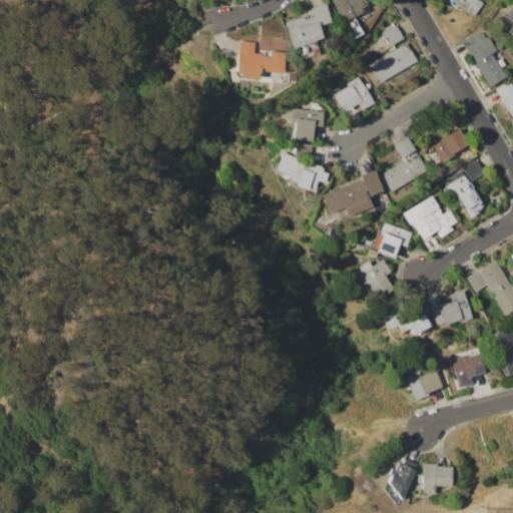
[(331,0),(365,0),(368,5),(362,8),(364,13),(354,17),(363,33),(353,38),(344,22),(343,22),(331,0)]
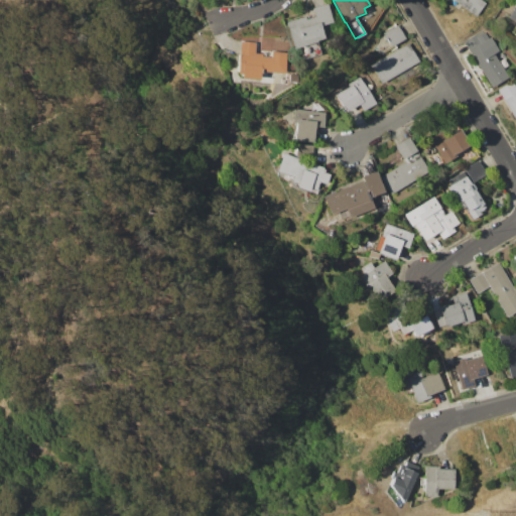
[(482,0),(486,2),(477,16),(470,12),(469,13),(461,8),(459,10),(444,0),(482,0)]
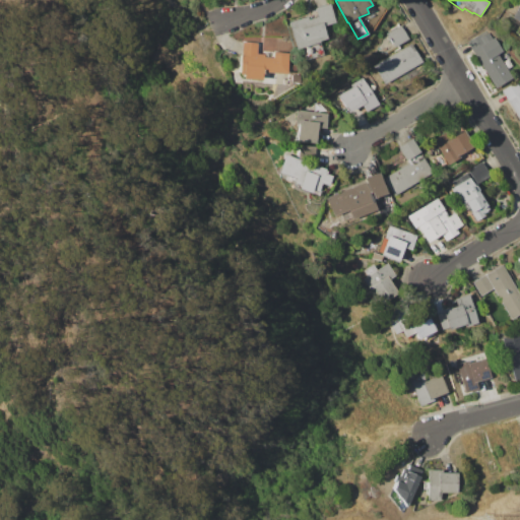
[(519,22),(511,17),(519,1),(519,22)]
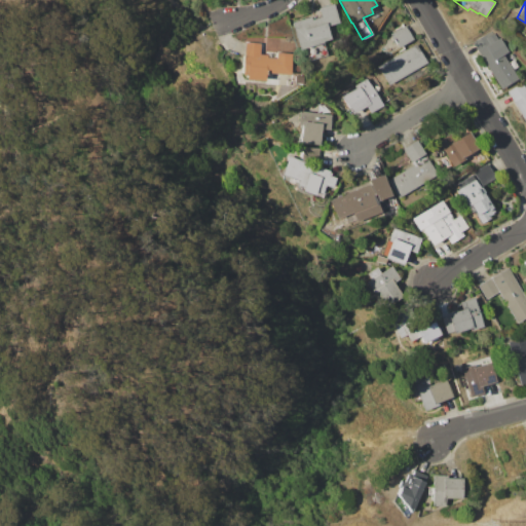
[(292,22),(321,13),(318,8),(333,3),(339,23),(327,27),(331,39),(323,41),(323,43),(301,50),(292,22)]
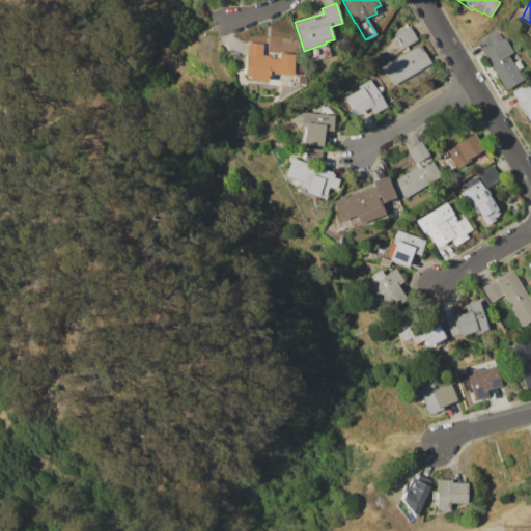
[(395,34),(410,26),(418,39),(403,49),(395,34)]
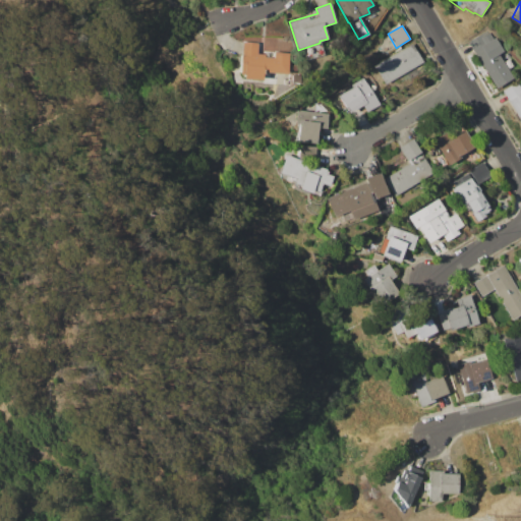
[(467,42),(484,32),(489,41),(490,41),(513,78),(495,90),(467,42)]
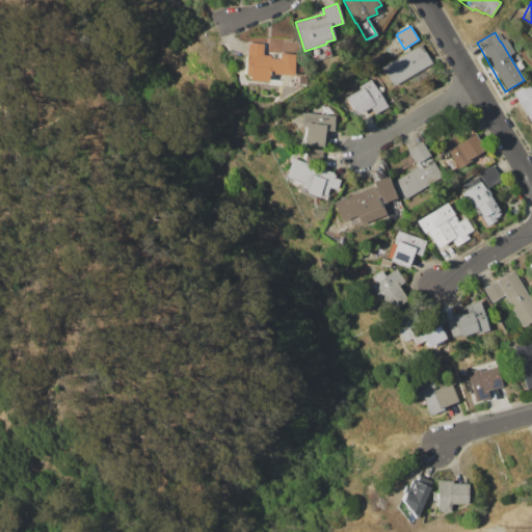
[(247,43),(263,44),(262,55),(270,56),(270,58),(278,59),(280,52),(295,54),(292,76),(268,74),(267,82),(247,81),(247,77),(244,76),(247,43)]
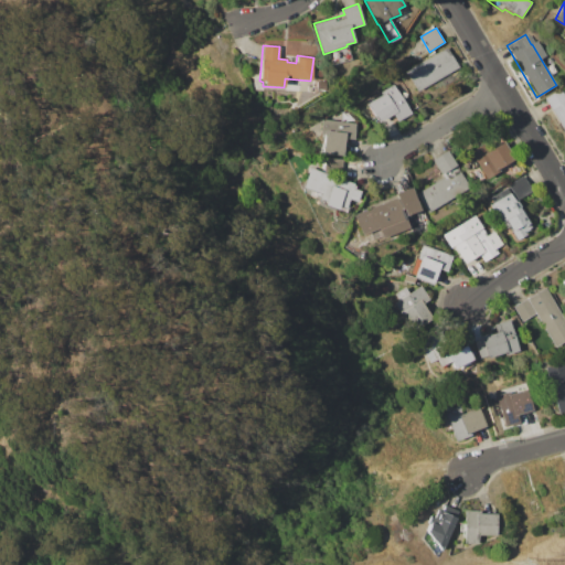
[(406,71),(448,48),(459,68),(418,92),(406,71)]
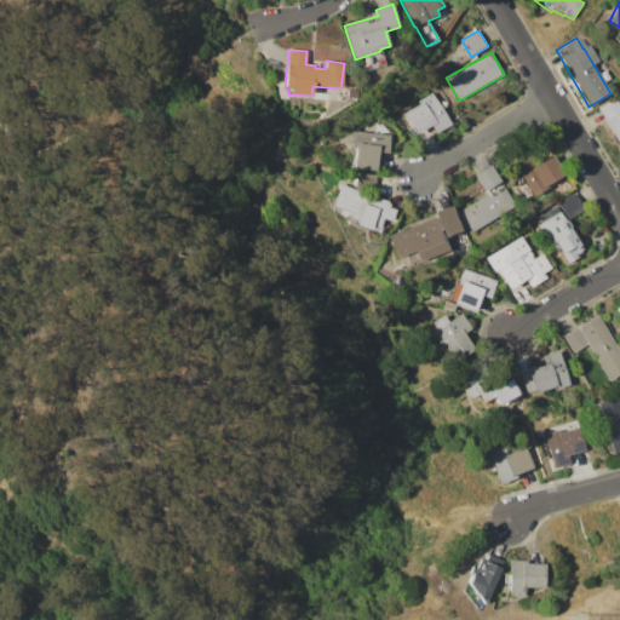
[(403,114),(420,104),(419,101),(434,92),(452,125),(436,133),(432,126),(415,135),(403,114)]
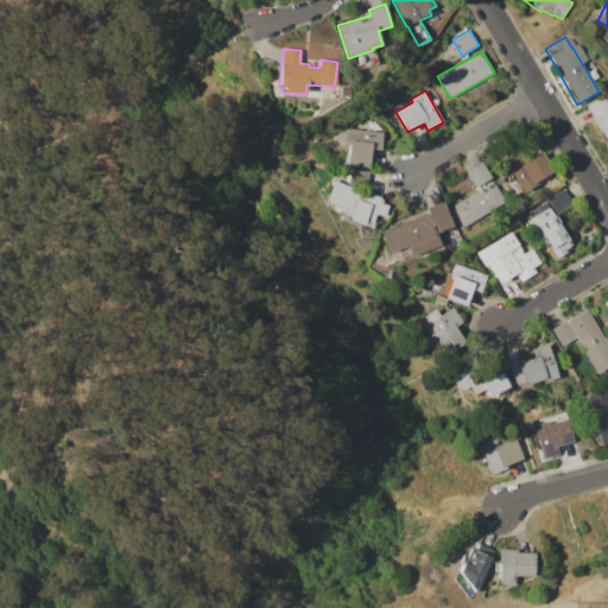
[(607,143),(587,105),(603,95),(607,102),(607,143)]
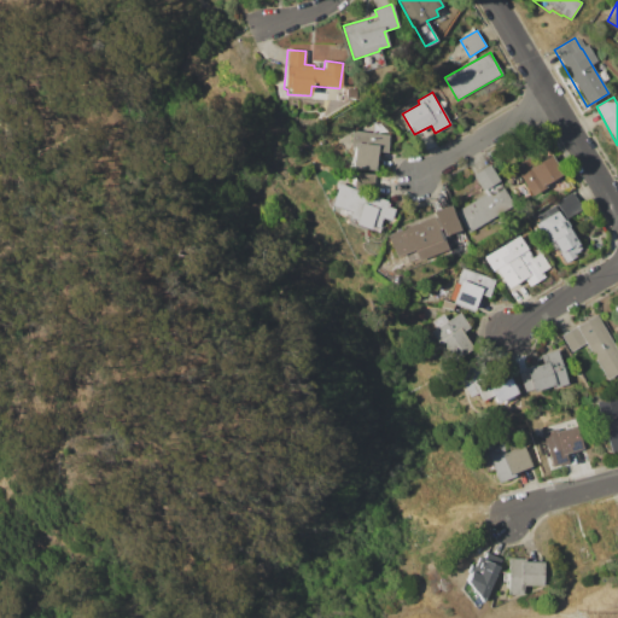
[(353,130),(365,132),(366,123),(378,124),(377,134),(390,135),(388,152),(377,151),(374,170),(353,168),(355,147),(351,147),(353,130)]
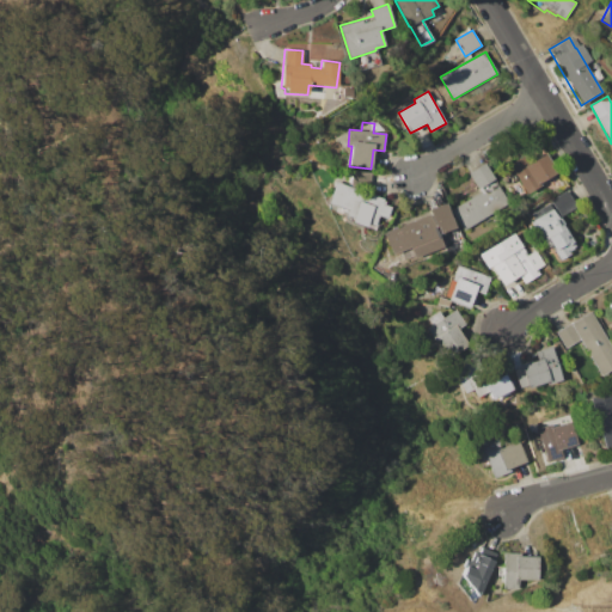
[(509,164),(524,155),(528,163),(546,153),(557,172),(539,183),(540,185),(526,194),(509,164)]
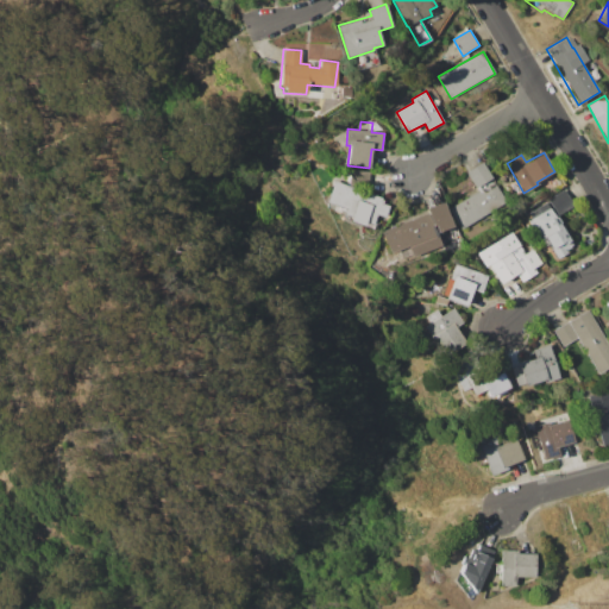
[(466,173),(483,162),(496,182),(495,183),(507,201),(463,230),(450,209),(478,190),(466,173)]
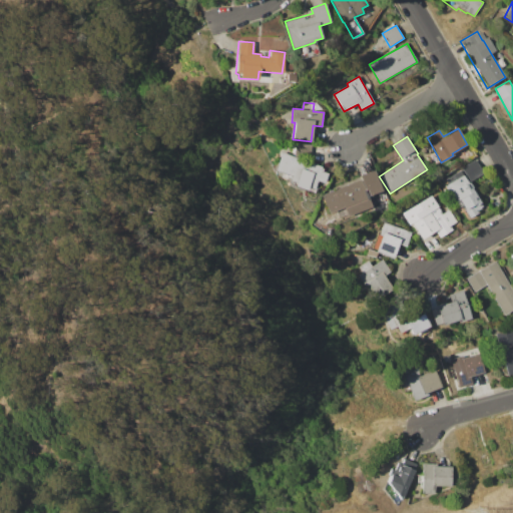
[(282,151),(295,156),(296,142),(312,144),(311,162),(322,166),(321,168),(323,168),(322,170),(328,173),(324,183),(317,180),(312,193),(288,184),(291,175),(275,169),(282,151)]
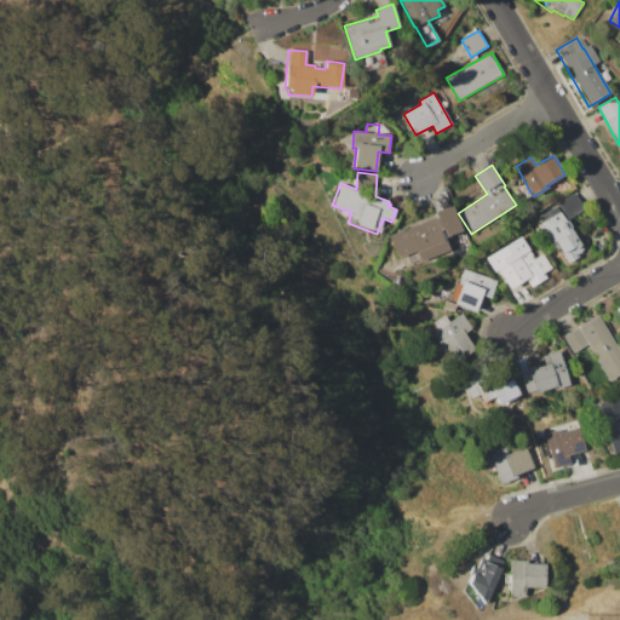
[(557,202),(574,193),(584,210),(567,219),(557,202)]
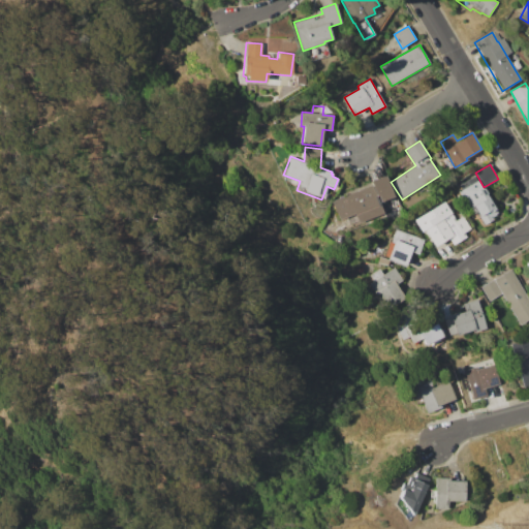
[(385,176),(397,208),(358,222),(354,215),(336,221),(329,204),(337,200),(336,196),(343,194),(343,193),(371,183),(370,181),(385,176)]
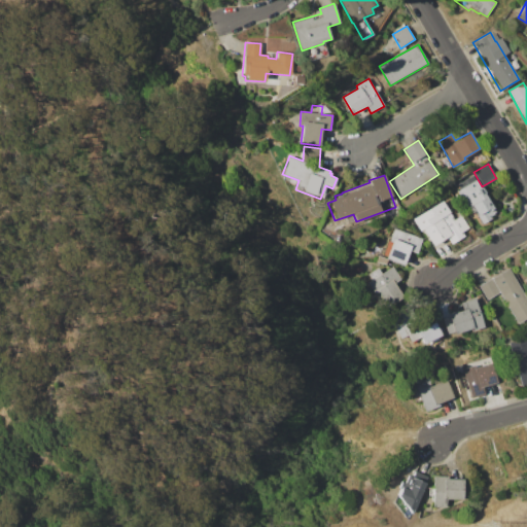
[(457,184),(472,175),(495,212),(493,213),(494,214),(489,216),(491,219),(483,225),(475,212),(472,213),(467,206),(469,205),(457,184)]
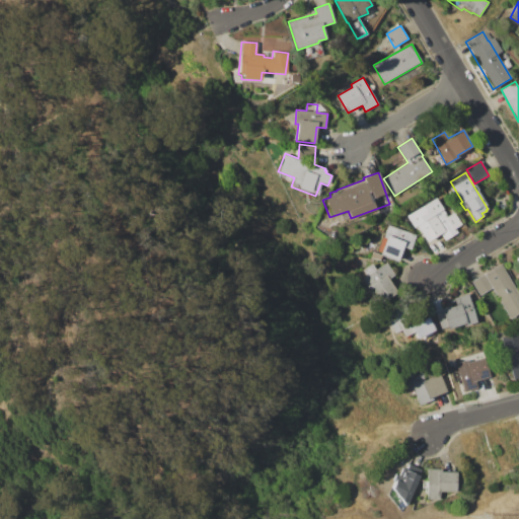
[(408,216),(437,198),(448,216),(454,212),(462,224),(455,228),(457,232),(444,240),(440,233),(426,241),(417,226),(415,228),(408,216)]
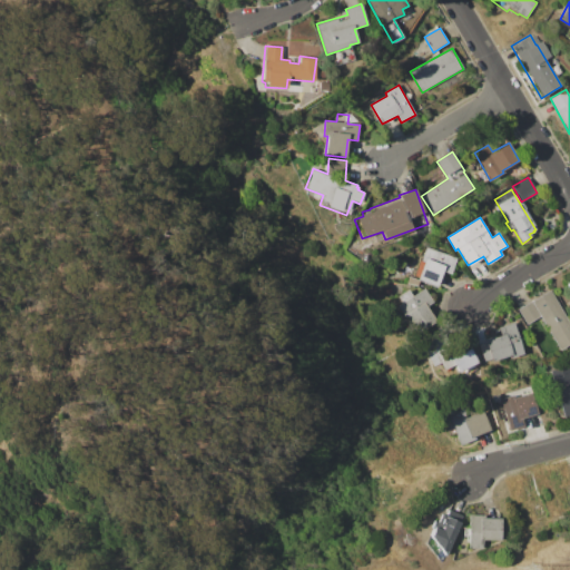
[(428,247),(457,258),(451,274),(443,271),(436,287),(419,281),(416,286),(405,285),(409,276),(418,279),(419,277),(414,275),(420,261),(422,261),(428,247)]
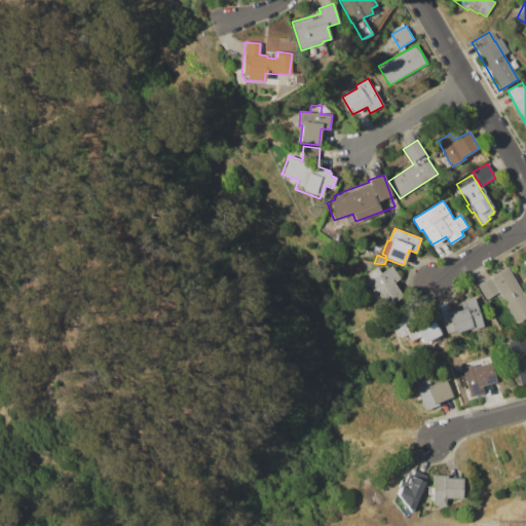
[(361,285),(370,279),(366,273),(377,266),(380,272),(391,265),(400,278),(393,283),(402,296),(384,307),(377,296),(371,300),(361,285)]
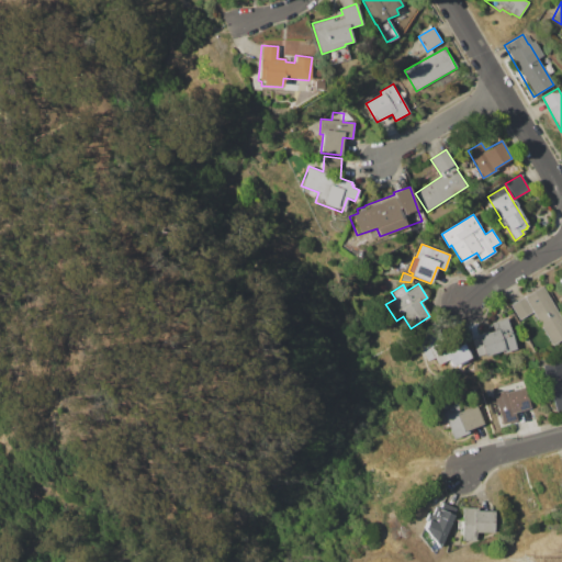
[(509,305),(542,285),(561,318),(561,338),(552,344),(532,311),(518,319),(509,305)]
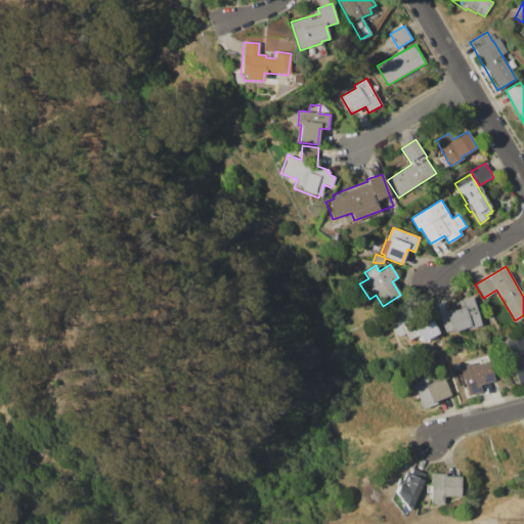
[(445,313),(461,308),(457,301),(472,297),(481,325),(470,329),(469,328),(451,333),(450,331),(444,333),(439,316),(446,315),(445,313)]
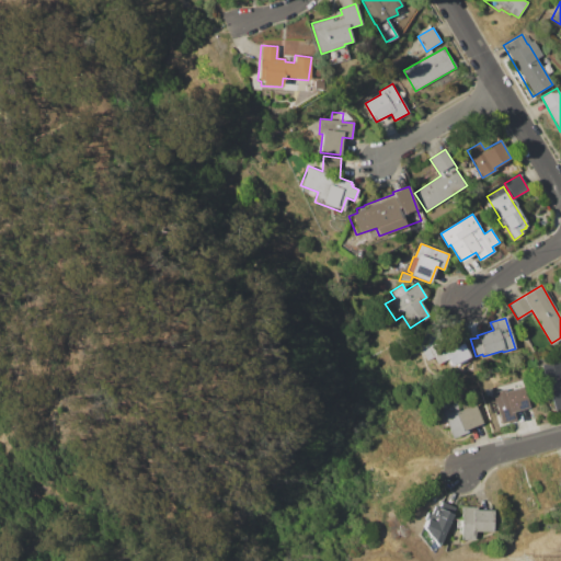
[(415,344),(456,325),(469,356),(467,357),(468,359),(456,366),(455,364),(449,366),(446,358),(434,364),(431,357),(423,361),(415,344)]
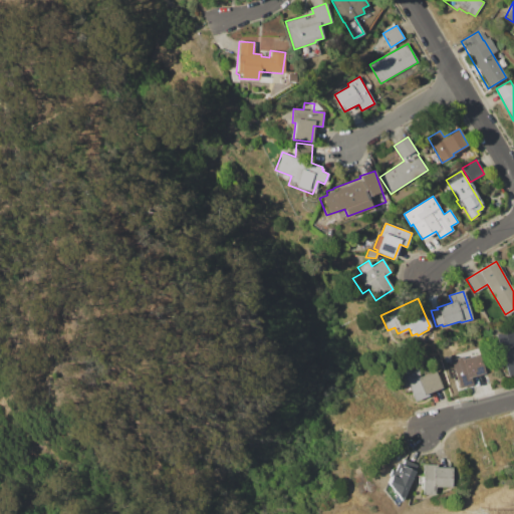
[(496,333),(513,328),(513,373),(507,375),(496,333)]
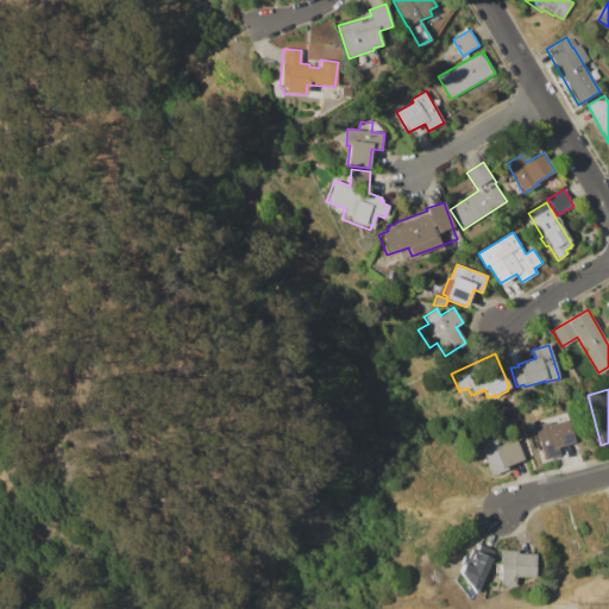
[(534,426),(550,421),(550,424),(569,419),(575,441),(557,447),(559,456),(544,459),(539,446),(534,447),(531,434),(535,433),(534,426)]
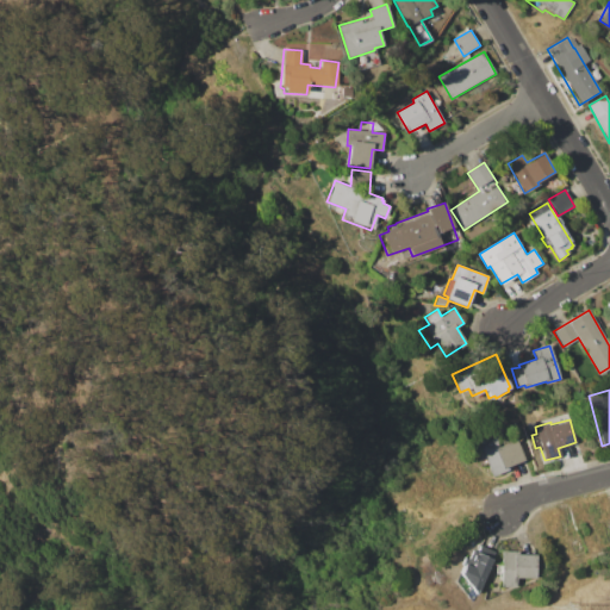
[(481,448),(498,442),(500,447),(517,441),(524,461),(508,467),(509,471),(491,477),(481,448)]
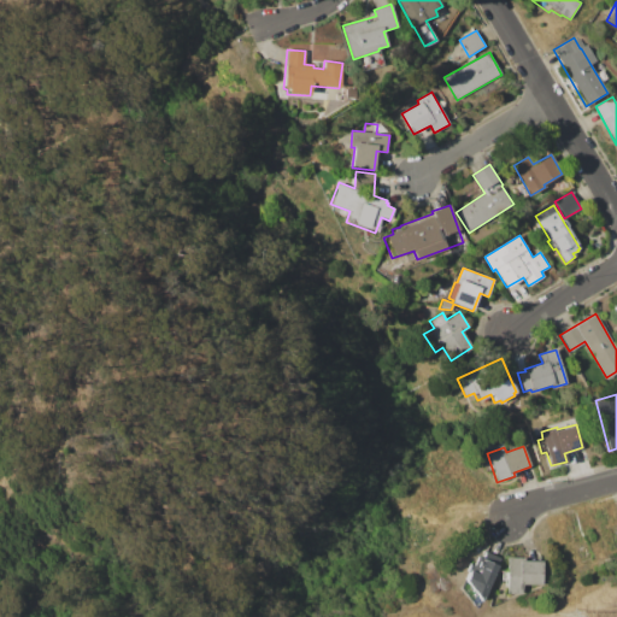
[(486,551),(501,558),(485,597),(483,595),(477,609),(460,588),(468,571),(466,571),(470,563),(471,563),(472,562),(475,563),(479,554),(483,557),(486,551)]
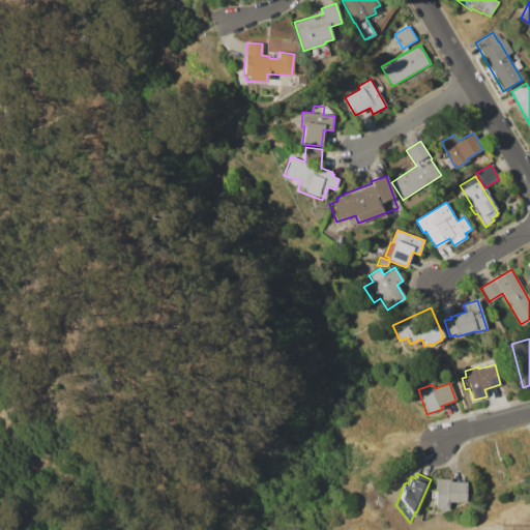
[(435,479),(448,479),(448,481),(466,481),(466,502),(448,502),(448,510),(435,510),(435,504),(434,504),(434,498),(431,498),(431,490),(435,490),(435,479)]
